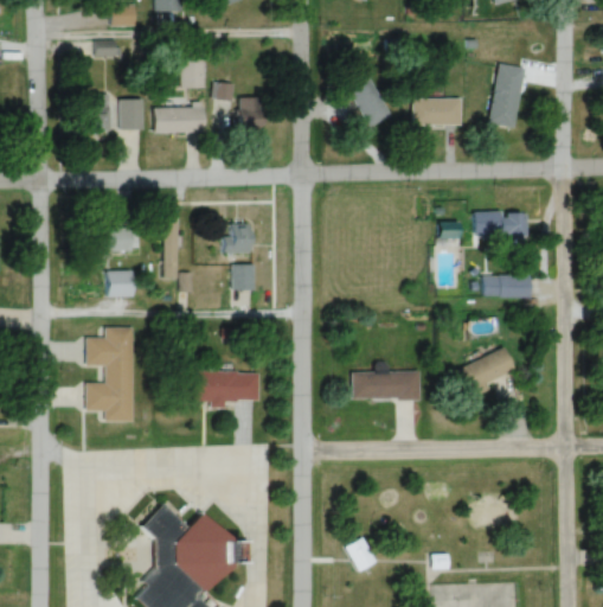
[(111,26),(135,26),(135,4),(111,4),(111,26)]
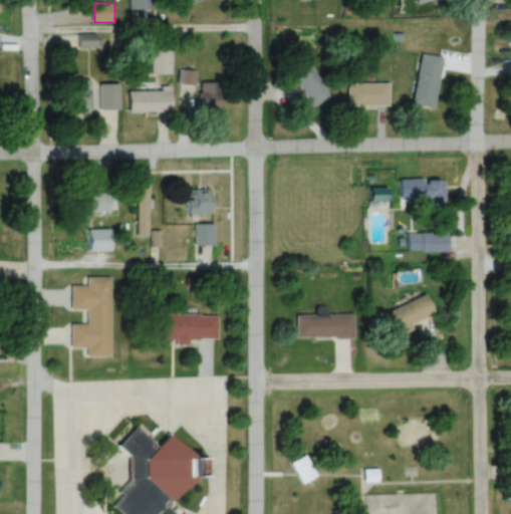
[(97,34),(82,35),(82,47),(97,46),(97,34)]
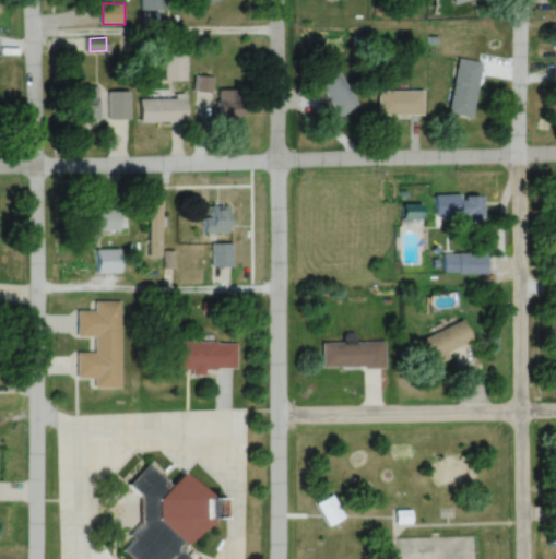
[(167,81),(189,81),(189,44),(167,44),(167,81)]
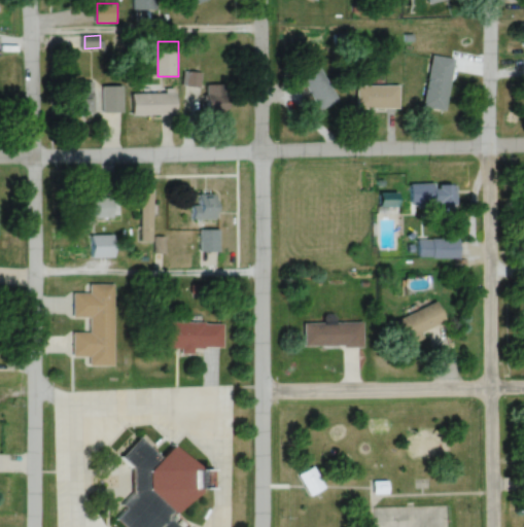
[(425,107),(448,111),(456,59),(433,55),(425,107)]
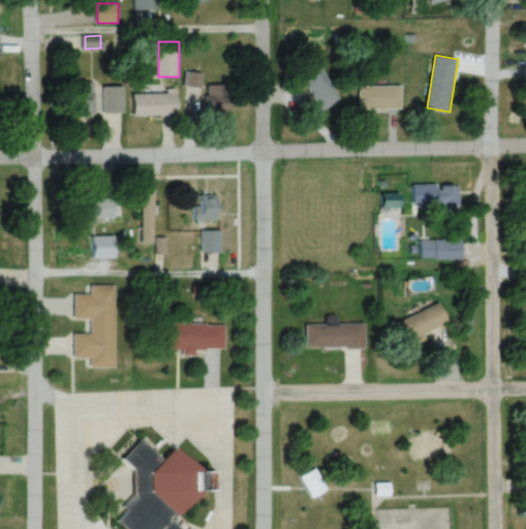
[(320,112),(340,102),(320,61),(301,70),(320,112)]
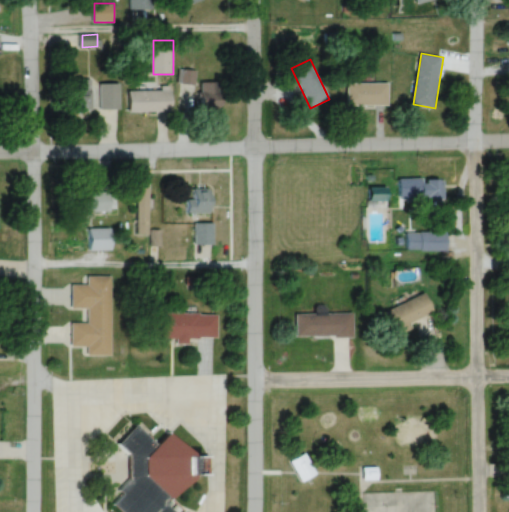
[(182,100),(197,100),(197,70),(182,70),(182,100)]
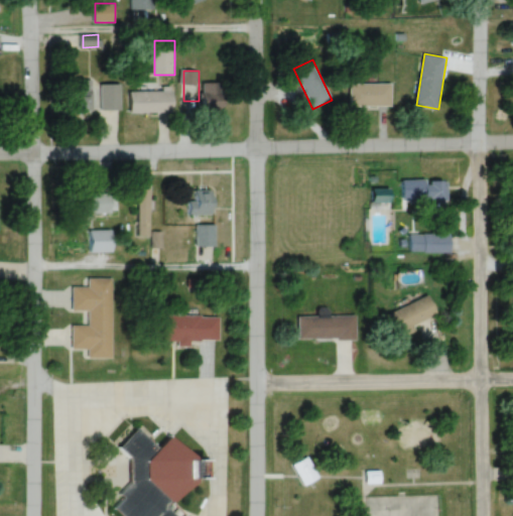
[(94,80),(75,80),(75,112),(94,112),(94,80)]
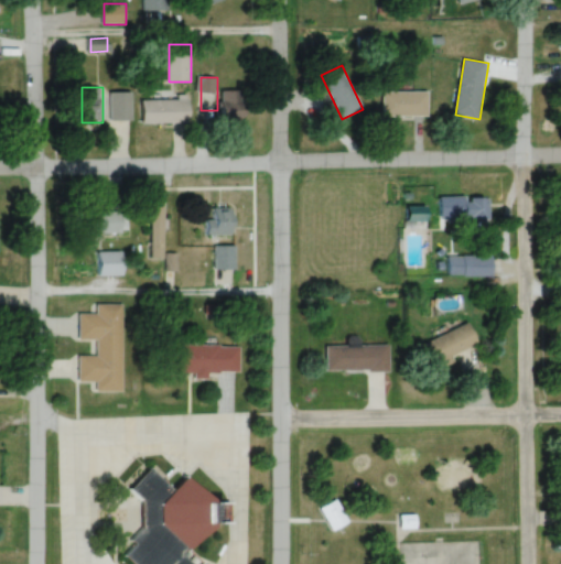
[(246,90),(224,90),(224,120),(246,120),(246,90)]
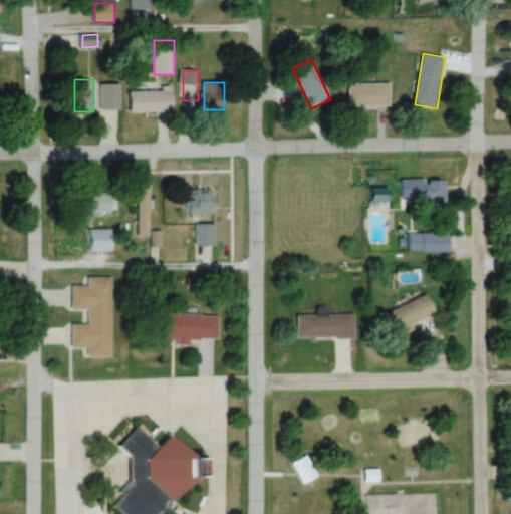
[(350,83),(350,106),(392,106),(392,83),(350,83)]
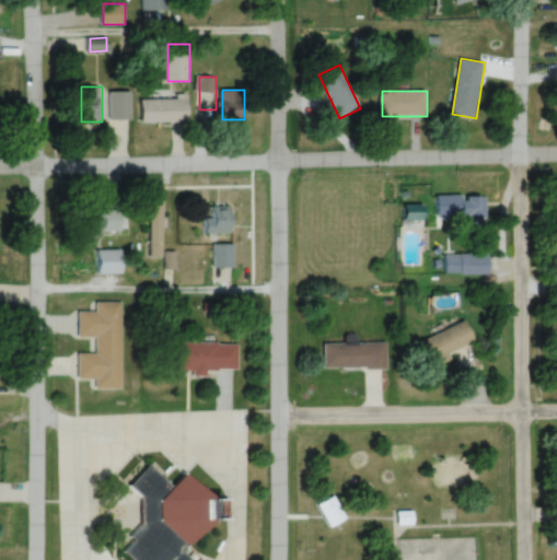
[(112,92),(112,119),(132,119),(132,92),(112,92)]
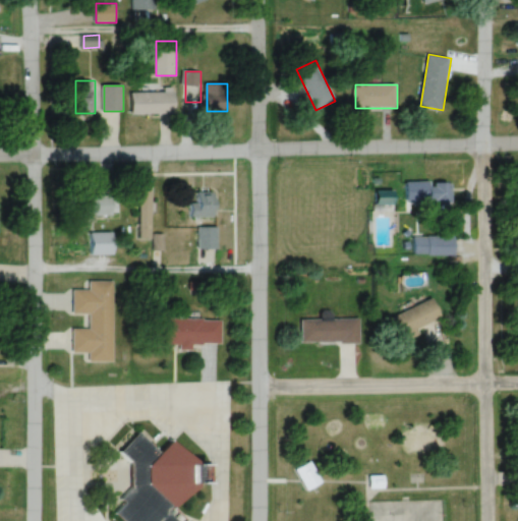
[(133,115),(176,115),(176,93),(133,93),(133,115)]
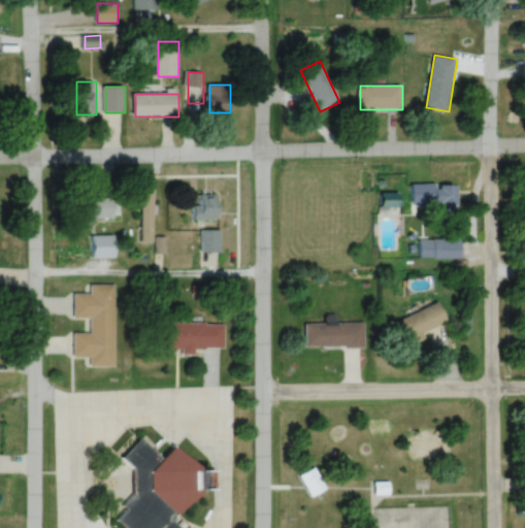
[(438,186),(438,207),(459,207),(459,186),(438,186)]
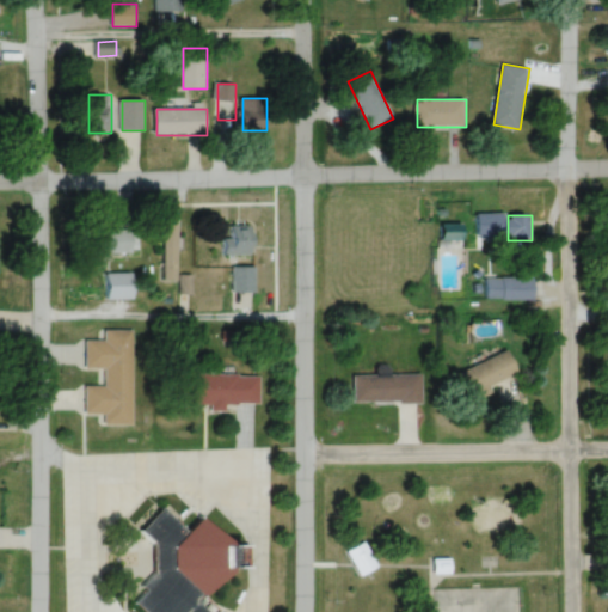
[(466,224),(442,224),(442,240),(466,240),(466,224)]
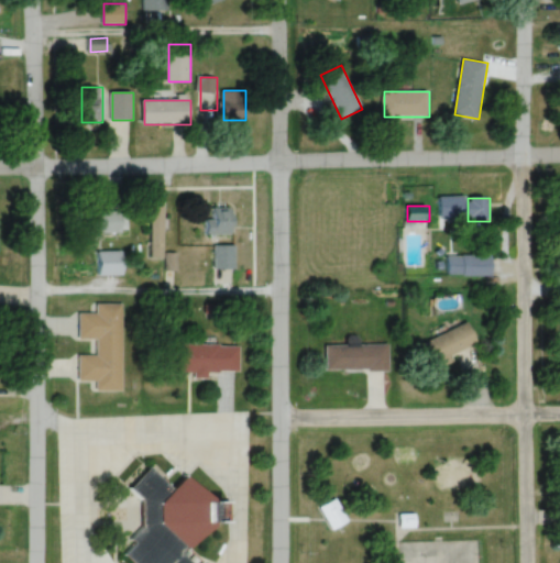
[(165,207),(152,207),(152,257),(165,257),(165,207)]
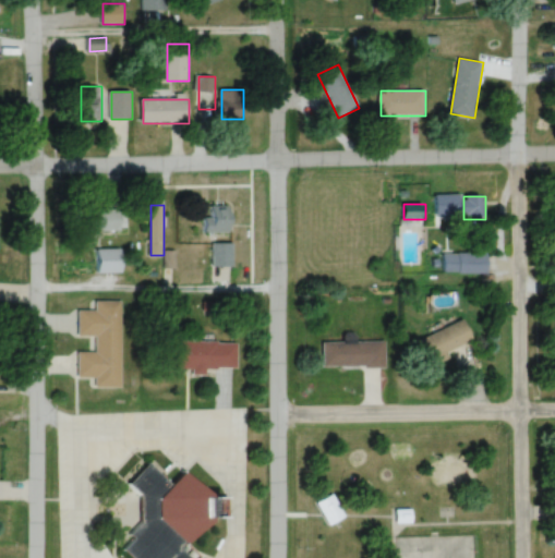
[(205,232),(230,232),(230,206),(205,206),(205,232)]
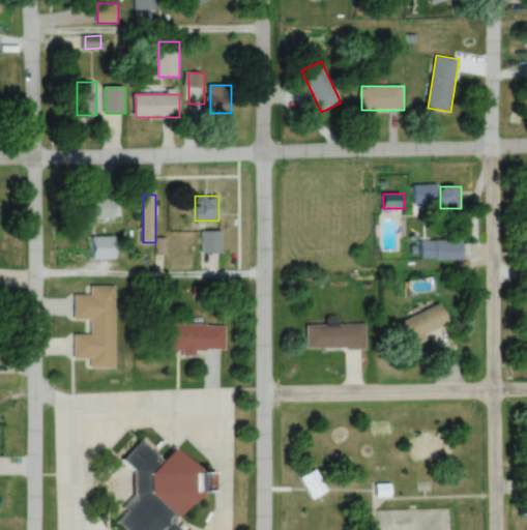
[(119,218),(119,199),(79,199),(79,218),(119,218)]
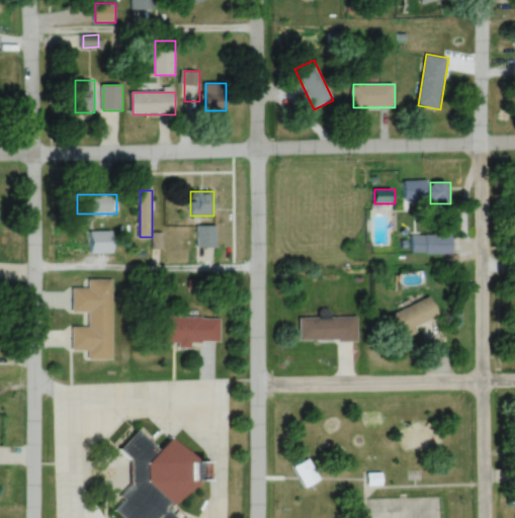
[(217,248),(217,226),(197,226),(197,248),(217,248)]
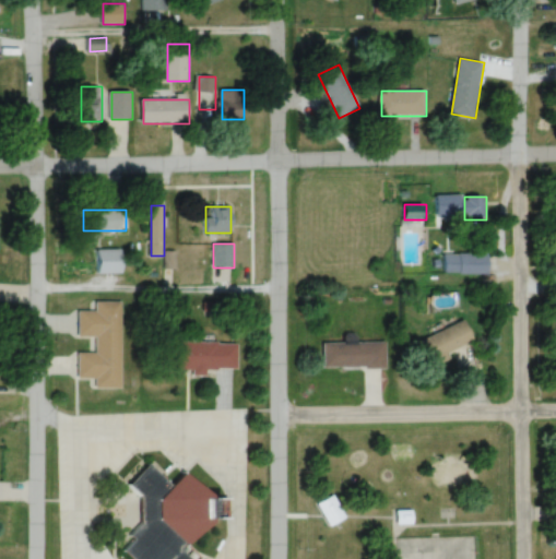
[(123,249),(98,249),(98,274),(123,274),(123,249)]
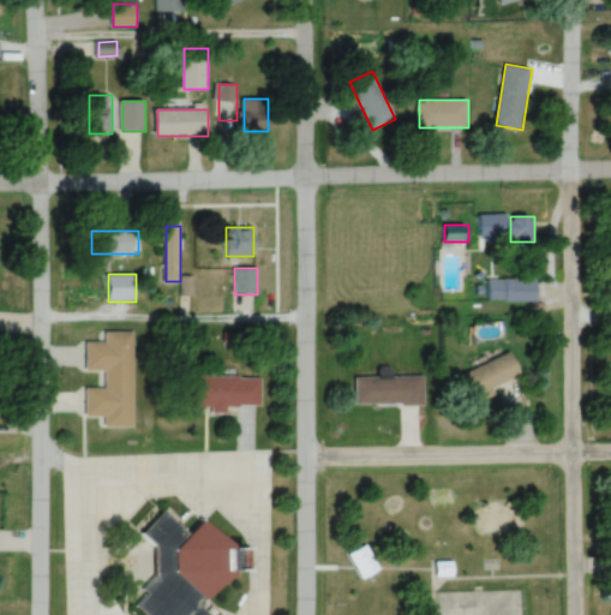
[(489,279),(489,302),(538,302),(538,279),(489,279)]
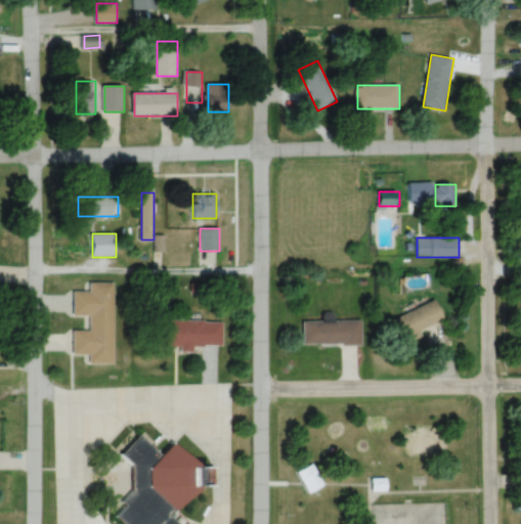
[(116,282),(91,282),(91,292),(75,291),(74,314),(91,315),(91,331),(74,331),(74,354),(91,354),(91,363),(115,363),(116,282)]
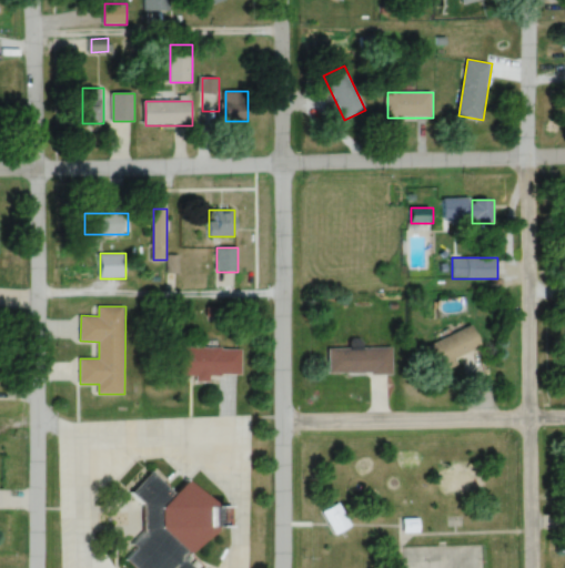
[(473,326),(426,346),(435,367),(483,347),(473,326)]
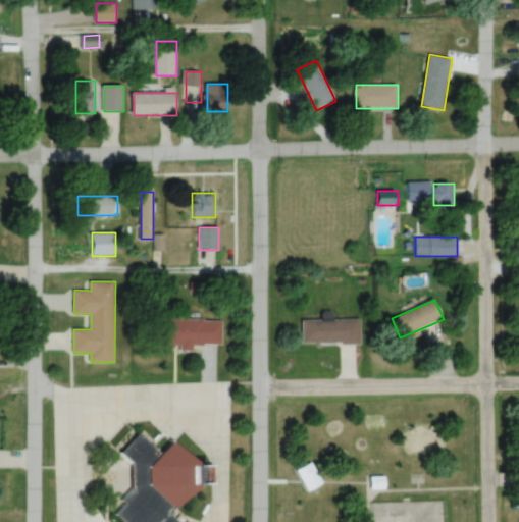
[(222,319),(158,319),(158,345),(180,345),(180,346),(222,346),(222,319)]
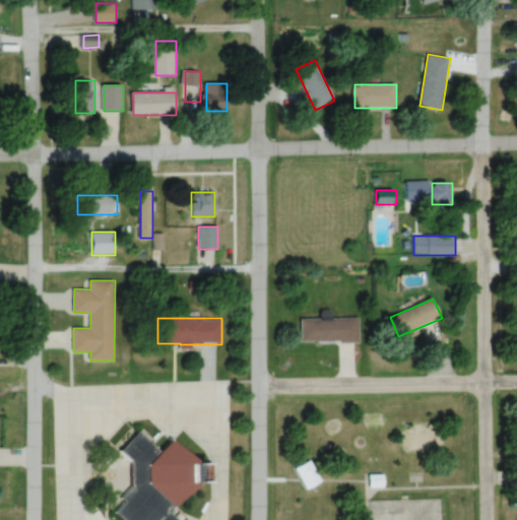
[(301,319),(301,342),(360,342),(360,319),(301,319)]
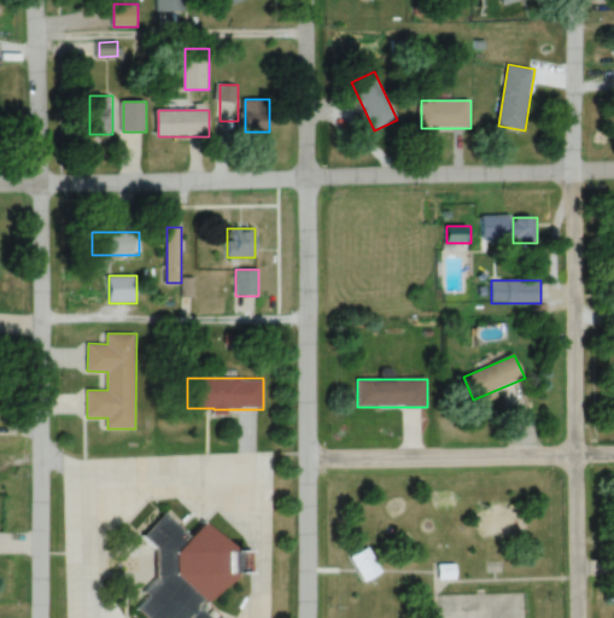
[(212,617),(204,610),(238,573),(251,573),(251,551),(237,551),(206,523),(192,537),(169,516),(164,516),(147,534),(147,540),(158,551),(158,579),(147,592),(147,599),(138,610),(146,617),(212,617)]
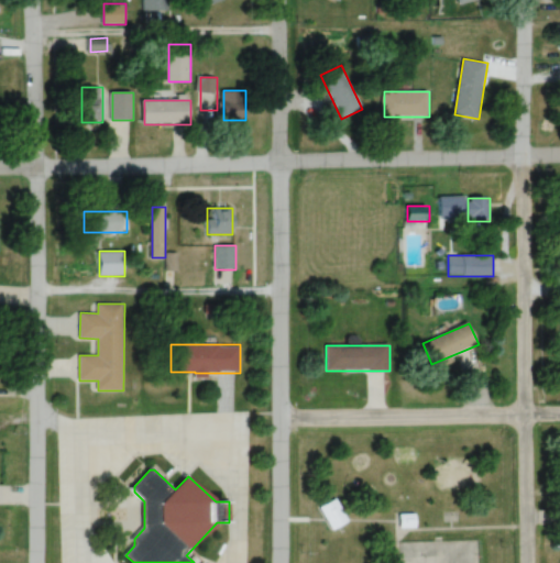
[(320,507),(333,531),(350,521),(338,498),(320,507)]
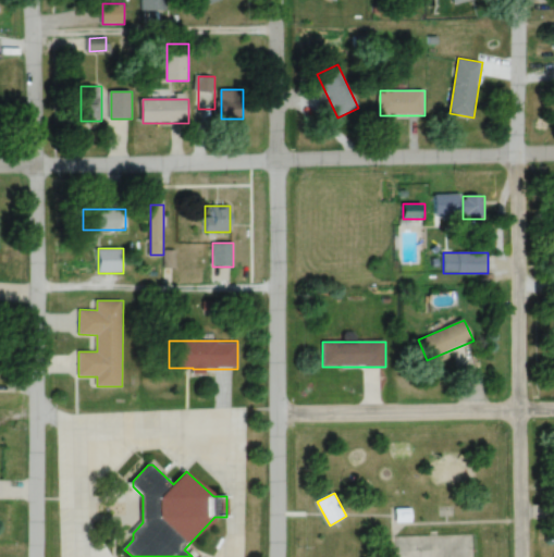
[(413,509),(397,509),(397,522),(413,522),(413,509)]
